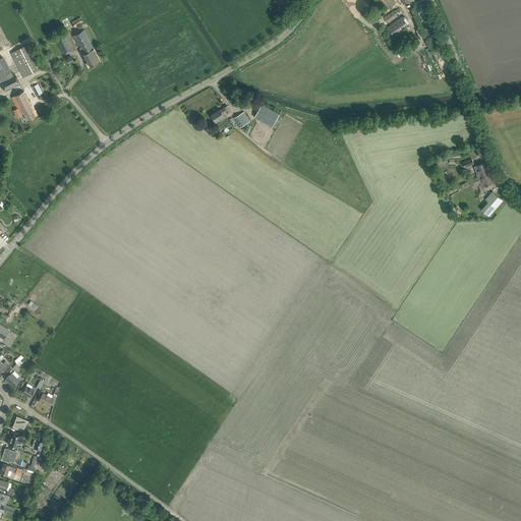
[(396,2),(393,0),(381,0),(388,9),(396,2)]
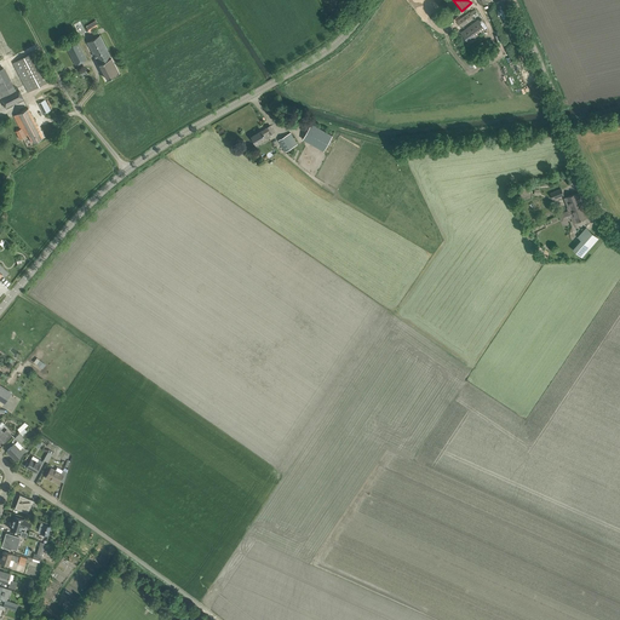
[(457,21),(461,27),(478,13),(475,9),(457,21)]
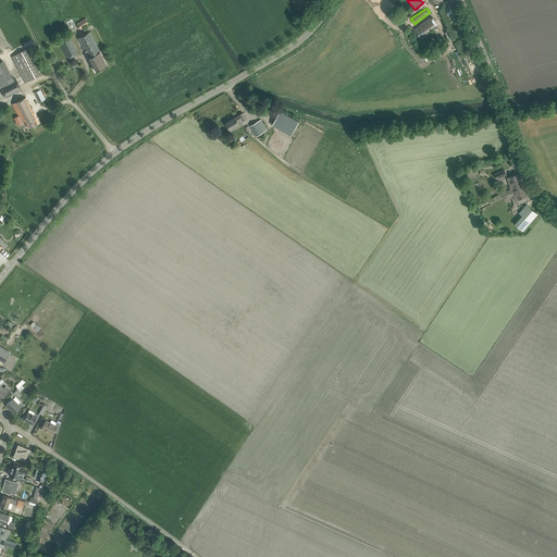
[(415,29),(421,38),(436,26),(430,17),(415,29)]
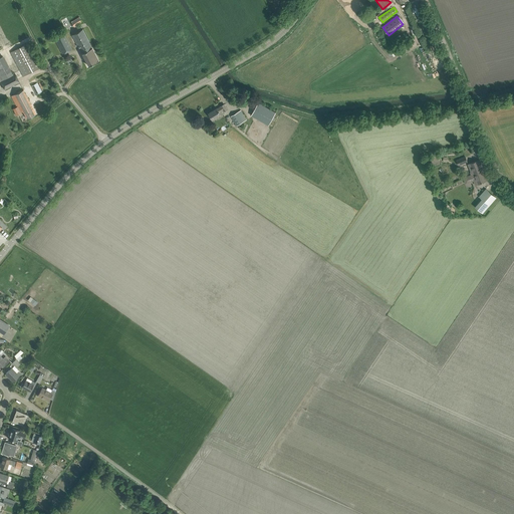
[(82,22),(79,17),(71,22),(74,27),(82,22)]
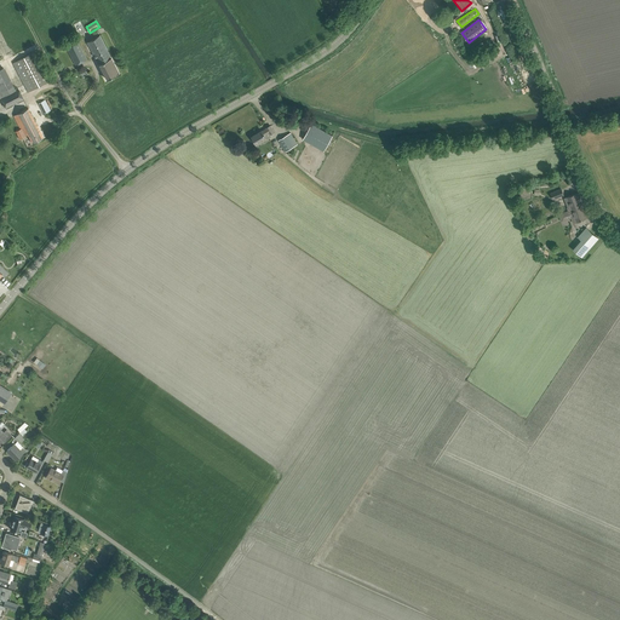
[(99,35),(87,42),(107,79),(119,73),(99,35)]
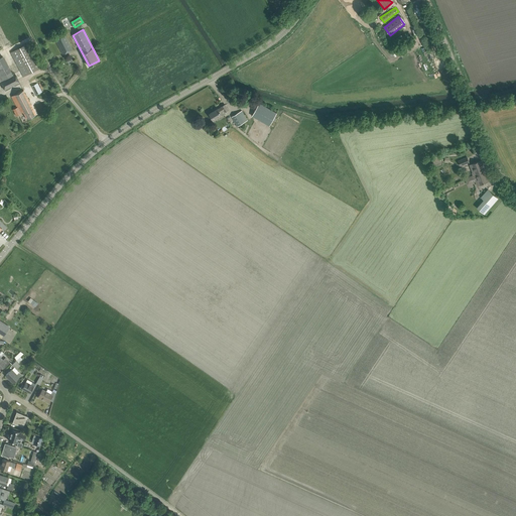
[(54,37),(62,54),(72,49),(63,32),(54,37)]
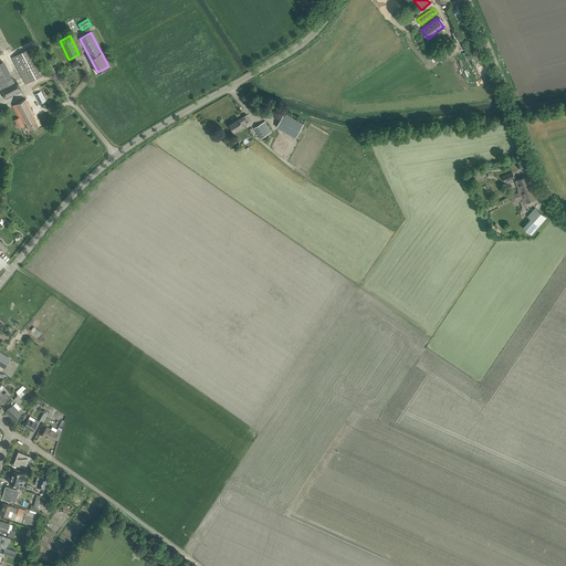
[(12,58),(25,84),(45,73),(32,48),(12,58)]
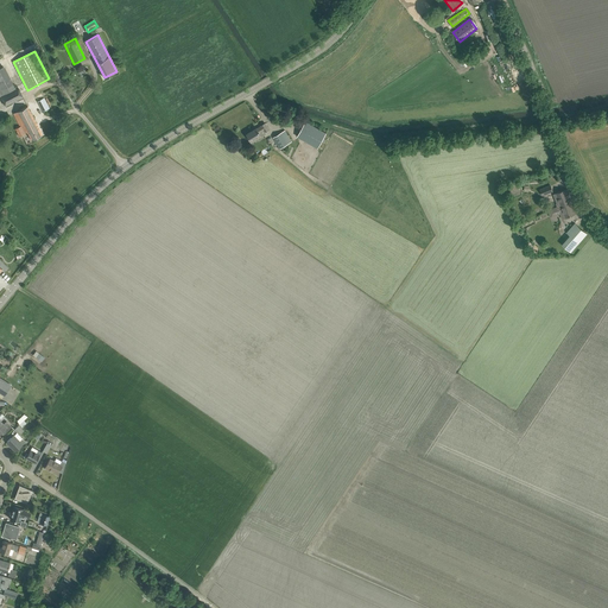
[(17,87),(1,94),(0,94),(0,95),(5,106),(21,97),(17,87)]
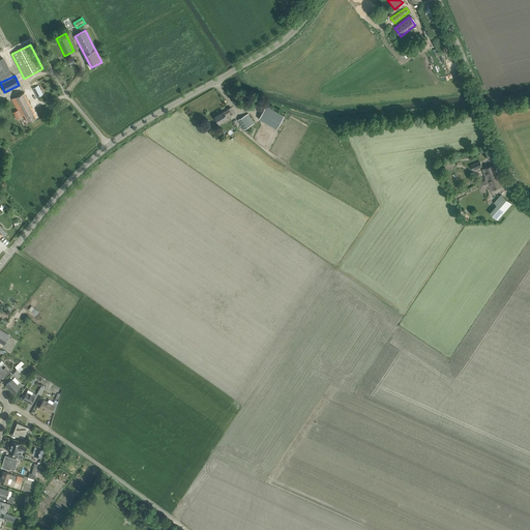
[(33,88),(37,97),(42,94),(38,85),(33,88)]
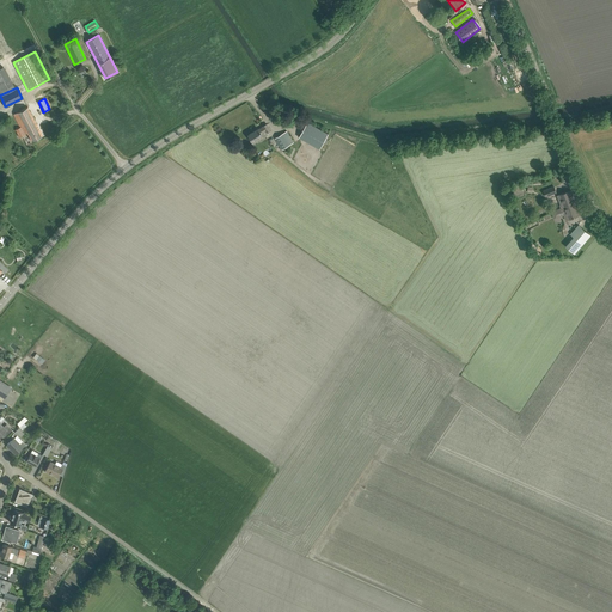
[(14,114),(20,127),(16,129),(19,138),(28,133),(32,141),(43,135),(28,106),(14,114)]
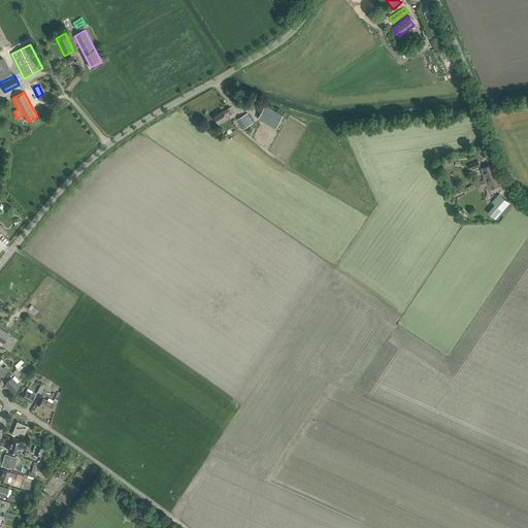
[(258,119),(276,129),(284,116),(265,105),(258,119)]
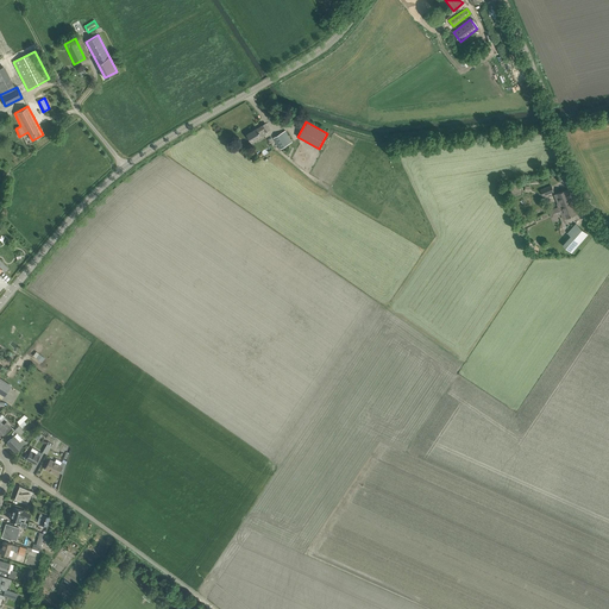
[(265,131),(269,130),(265,124),(262,126),(258,129),(257,127),(248,133),(252,142),(262,136),(263,136),(267,133),(265,131)]
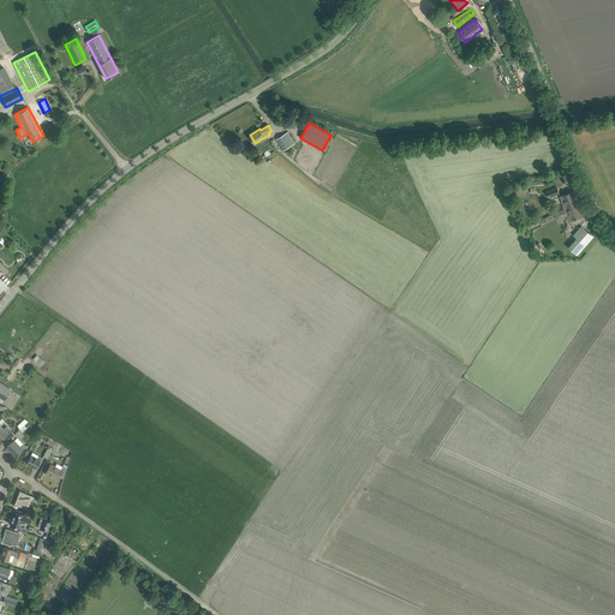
[(278,138),(284,150),(296,143),(288,132),(278,138)]
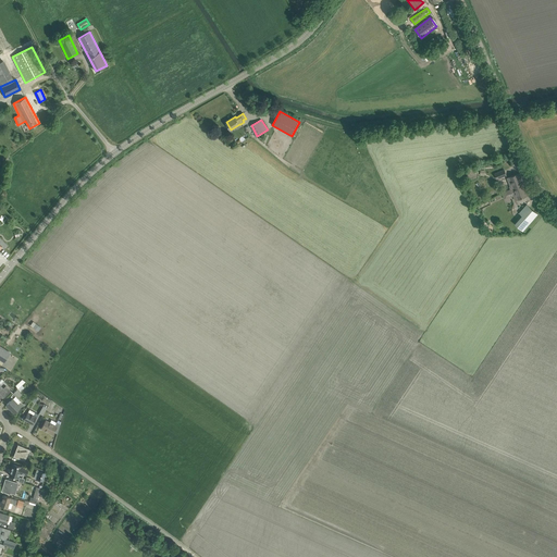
[(494,174),(496,178),(507,175),(505,170),(494,174)]
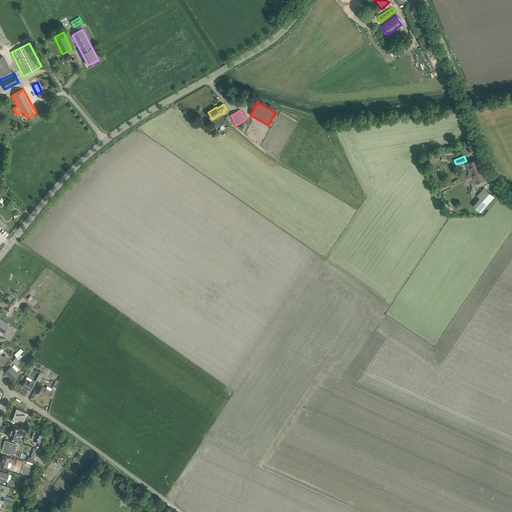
[(469,172),(470,174),(482,169),(481,166),(478,159),(466,163),(470,172),(469,172)]
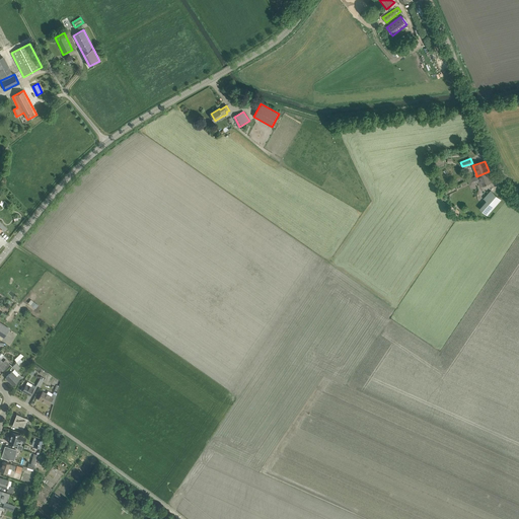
[(476,176),(480,187),(493,181),(489,171),(476,176)]
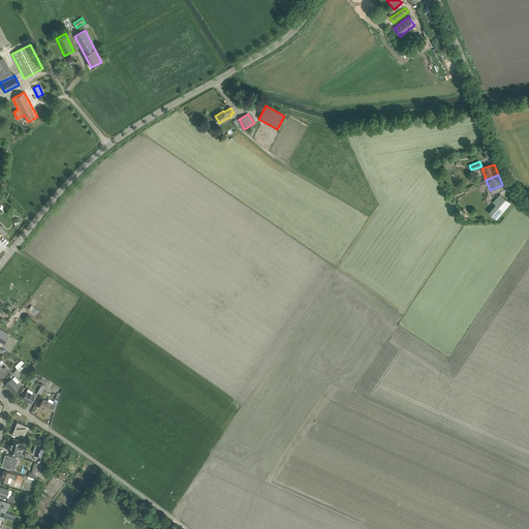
[(511,204),(500,194),(493,203),(496,205),(489,213),(497,219),(511,204)]
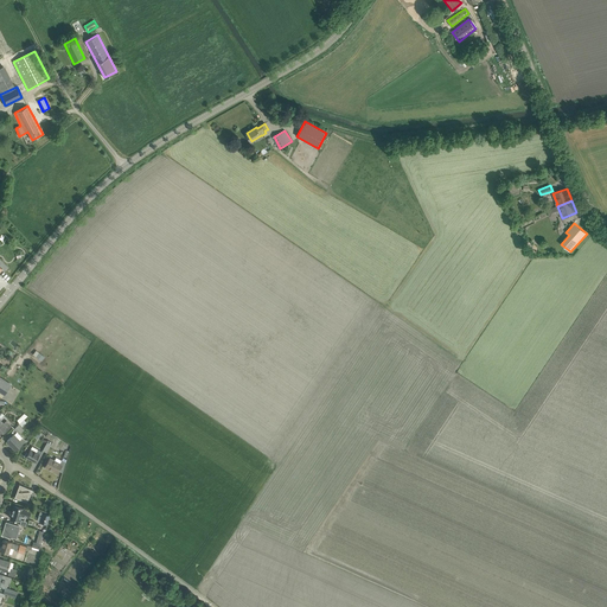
[(0,391),(5,395),(11,385),(0,378),(0,391)]
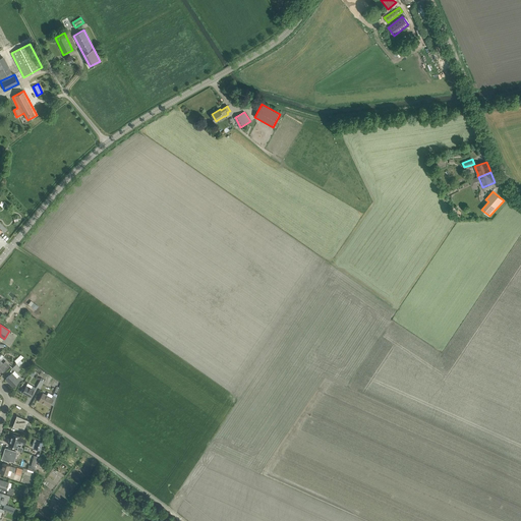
[(20,355),(14,360),(16,363),(20,360),(23,357),(20,355)]
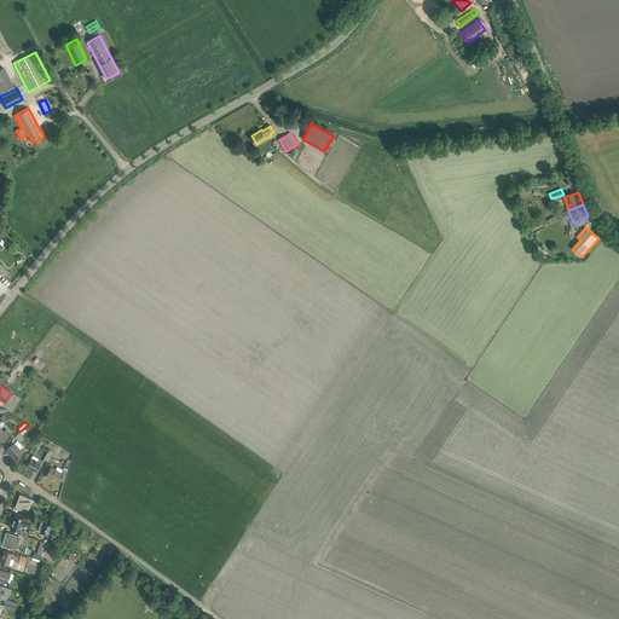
[(0,440),(5,435),(9,439),(12,434),(7,429),(4,432),(0,427),(0,440)]
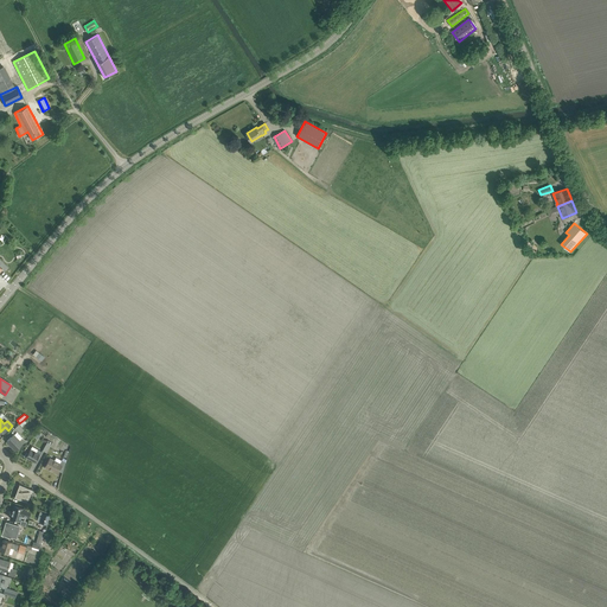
[(19,425),(14,429),(19,434),(24,429),(21,427),(19,425)]
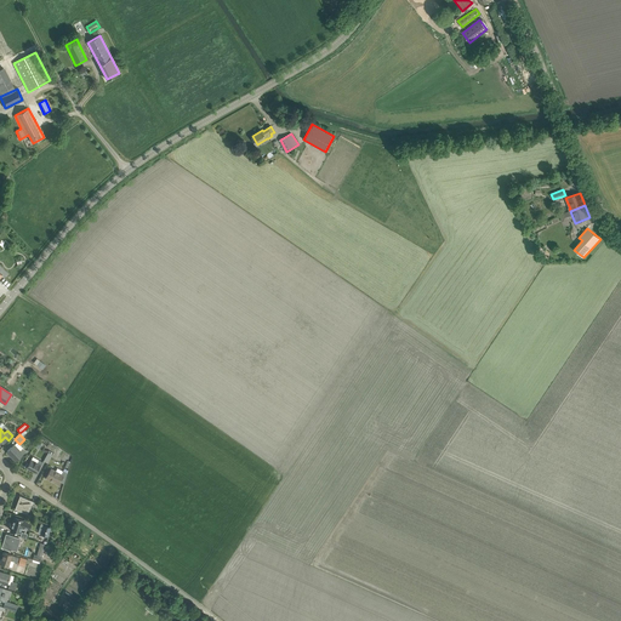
[(7,451),(12,456),(11,456),(16,461),(22,455),(27,451),(23,448),(20,450),(13,444),(7,451)]
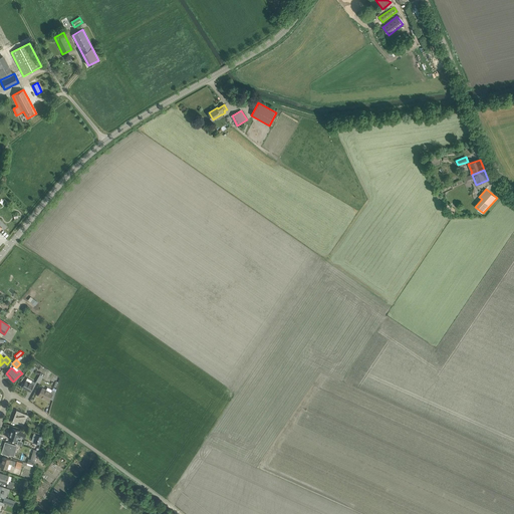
[(22,387),(29,391),(33,386),(35,382),(32,380),(31,382),(26,379),(22,387)]
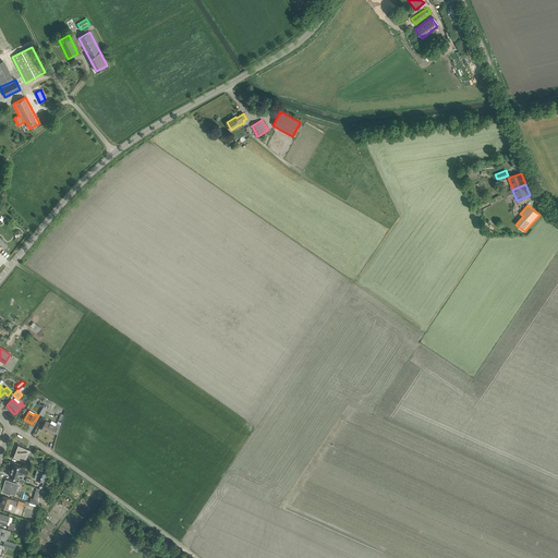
[(45,424),(41,428),(46,431),(48,432),(47,433),(52,435),(53,433),(58,435),(60,425),(57,423),(51,420),(50,423),(46,421),(45,424)]
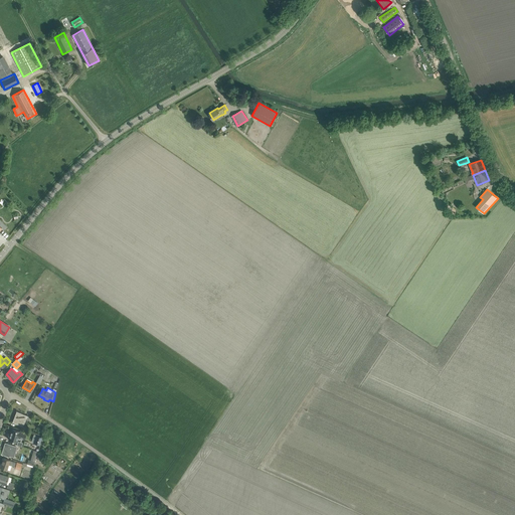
[(14,422),(22,425),(27,415),(16,411),(13,420),(15,420),(14,422)]
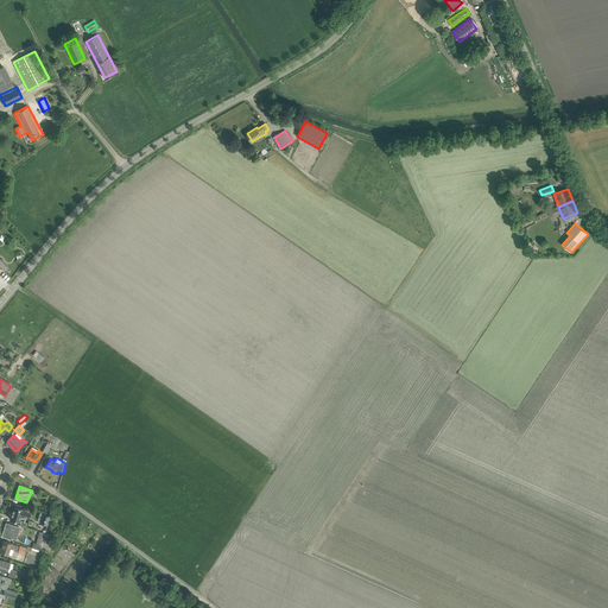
[(29,518),(31,511),(14,506),(10,519),(19,521),(21,515),(29,518)]
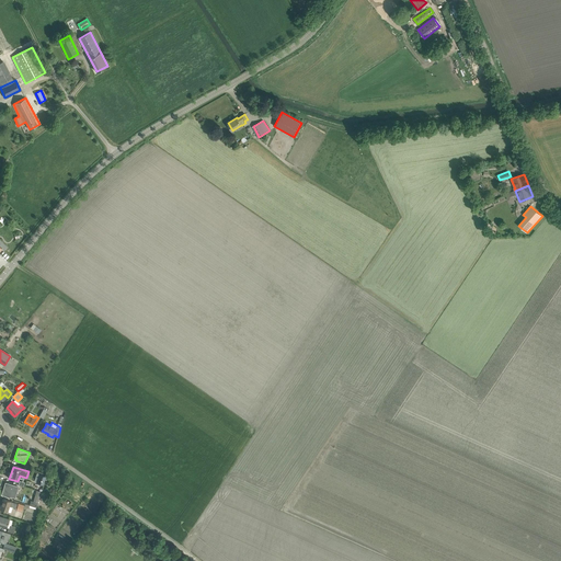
[(15,497),(19,487),(8,483),(7,484),(8,484),(7,487),(4,485),(2,494),(10,496),(15,497)]
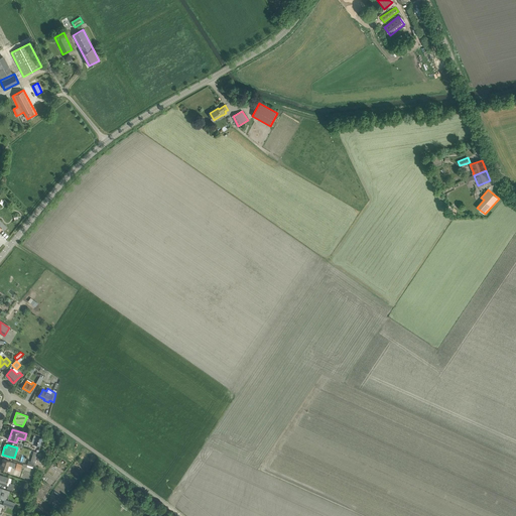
[(28,460),(27,465),(33,467),(37,452),(33,450),(30,461),(28,460)]
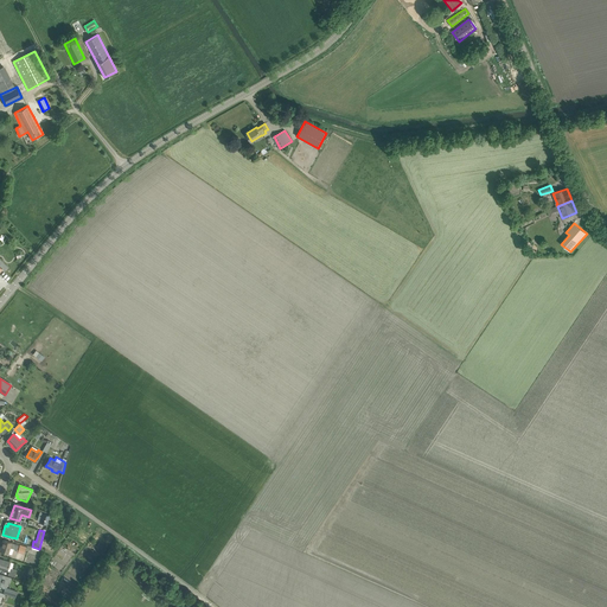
[(17,549),(18,544),(4,540),(2,544),(0,550),(12,554),(13,548),(17,549)]
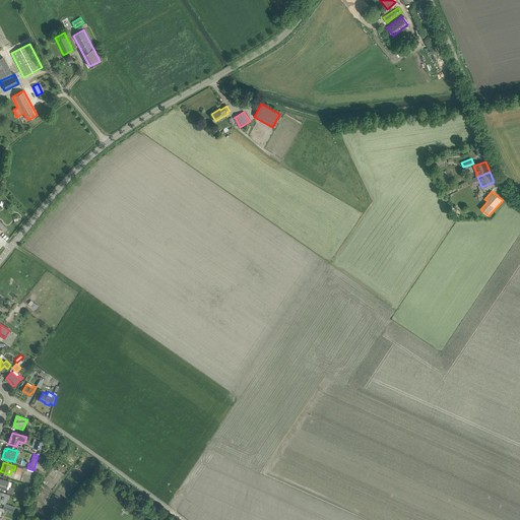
[(10,486),(11,482),(0,478),(0,486),(6,489),(7,485),(9,485),(7,493),(12,494),(14,488),(10,486)]
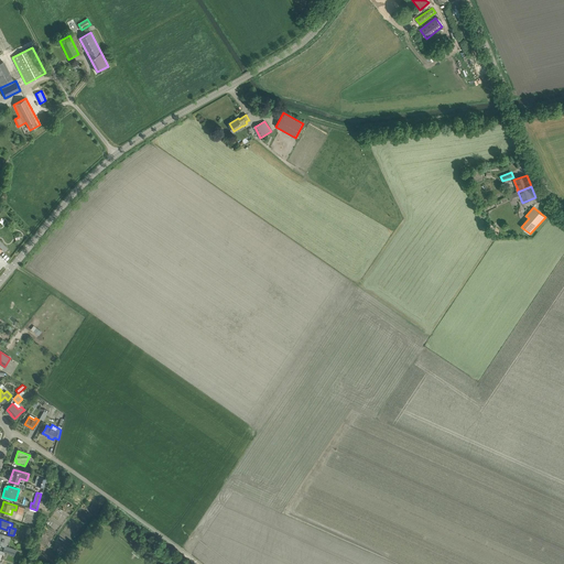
[(0,543),(2,544),(2,546),(4,546),(6,545),(7,545),(8,540),(9,540),(10,537),(6,534),(3,534),(0,532),(0,543)]
